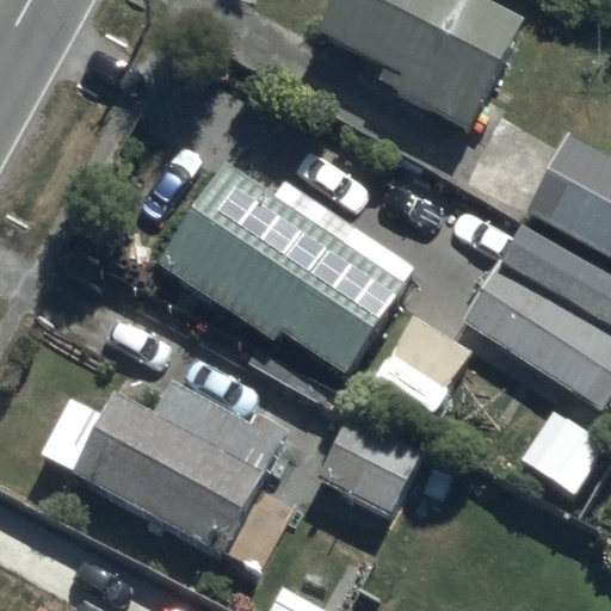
[(331,0),(318,26),(401,69),(393,86),(471,127),(524,17),(493,0),(331,0)]
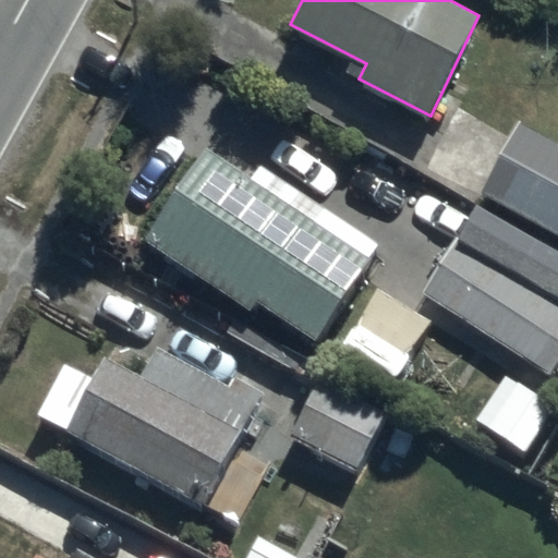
[(557,142),(520,122),(481,192),(557,233),(557,142)]
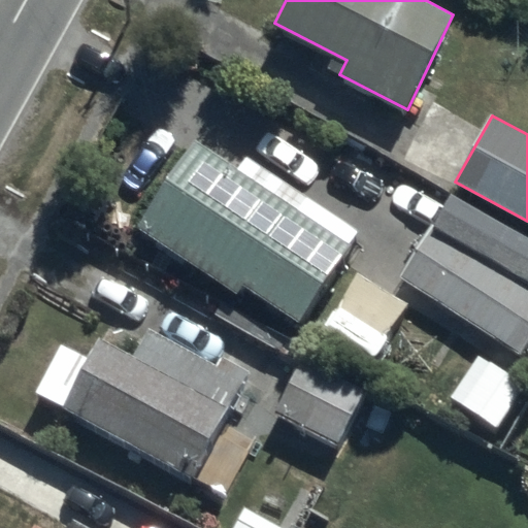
[(195,130),(134,228),(236,291),(240,285),(301,322),(358,230),(195,130)]
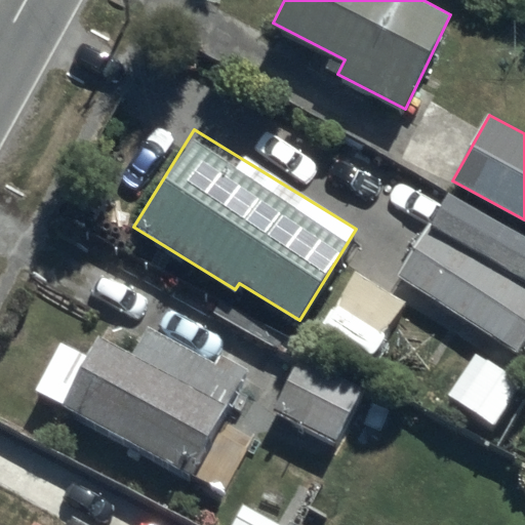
[(524,280),(429,219),(393,275),(515,352),(524,335),(524,280)]
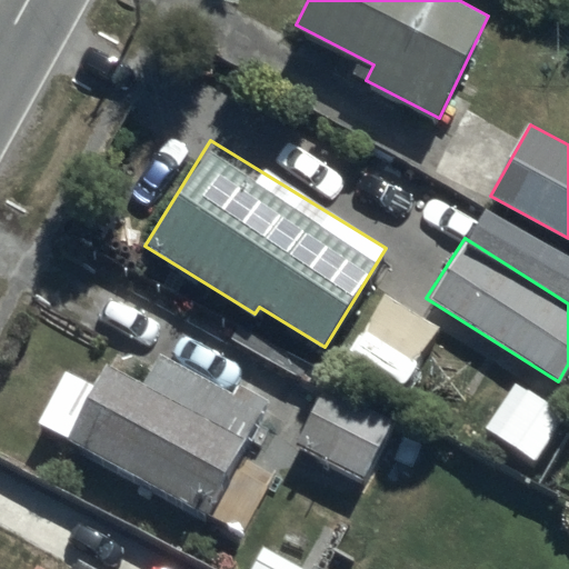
[(63,367),(35,421),(206,515),(270,398),(235,378),(227,392),(156,353),(139,385),(108,368),(98,385),(63,367)]
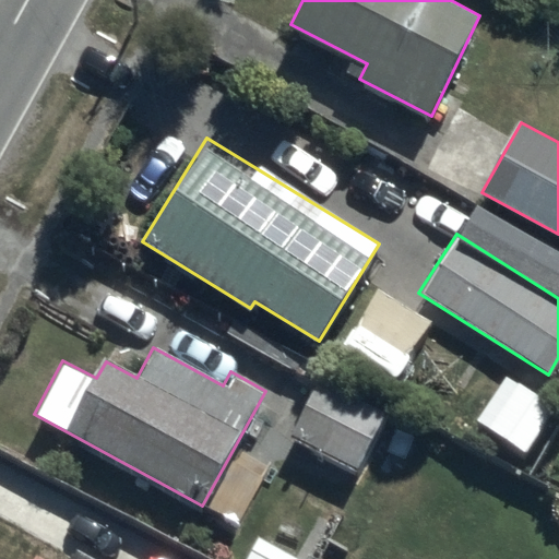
[(390,409),(320,376),(289,436),(357,471),(390,409)]
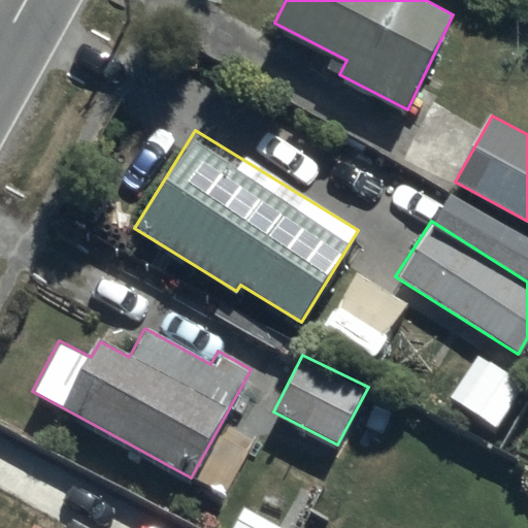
All buildings are outlined.
